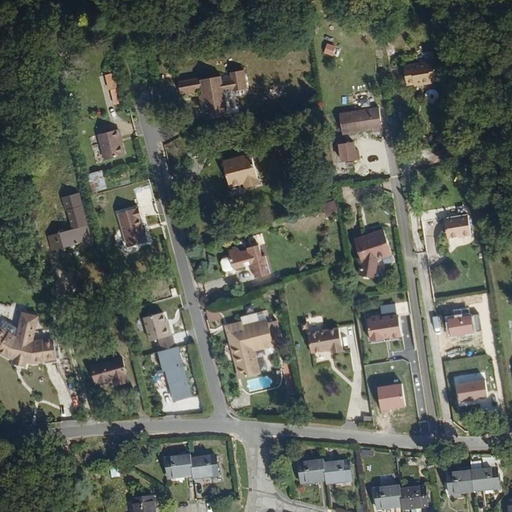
[(336,46),(327,43),(324,54),(332,56),(336,46)]
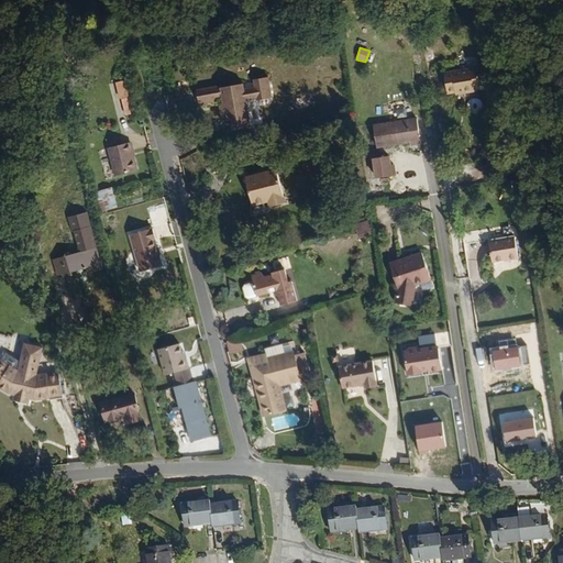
[(445,95),(453,94),(462,92),(463,96),(473,94),(472,90),(481,89),(481,87),(478,70),(478,69),(442,75),(445,95)]
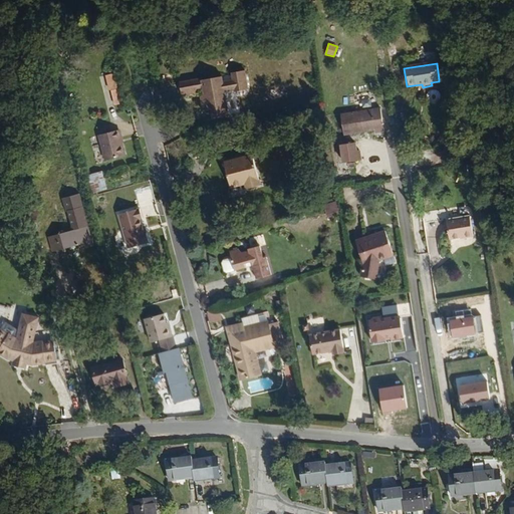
[(446,63),(437,64),(439,79),(448,78),(446,63)]
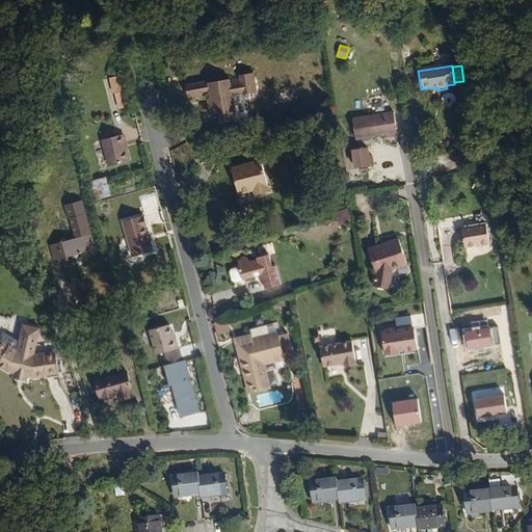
[(209,95),(209,98),(210,105),(206,105),(208,114),(216,113),(218,123),(236,118),(232,96),(241,94),(241,95),(256,92),(251,73),(238,76),(239,82),(229,85),(228,79),(208,83),(207,81),(184,84),(187,98),(209,95)]
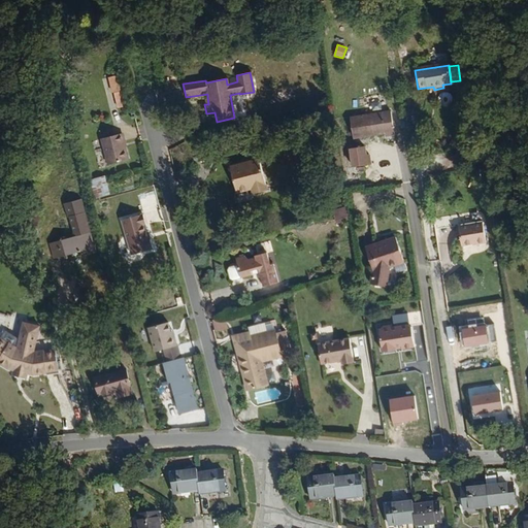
[(122,74),(108,77),(112,93),(113,92),(125,89),(122,74)]
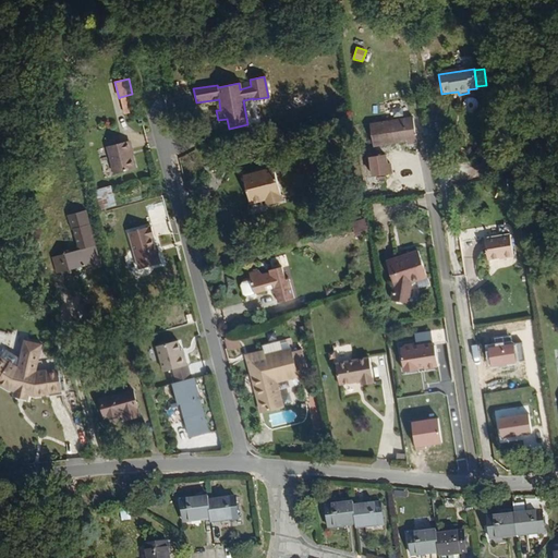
[(136,111),(132,94),(120,97),(124,113),(136,111)]
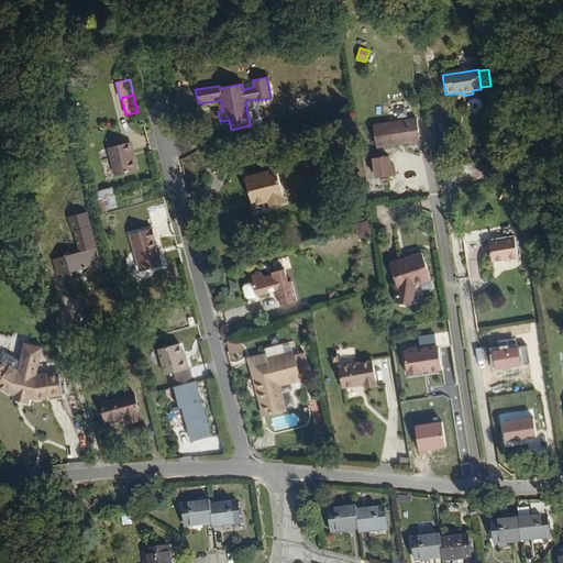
[(26,118),(13,121),(14,128),(29,123),(26,118)]
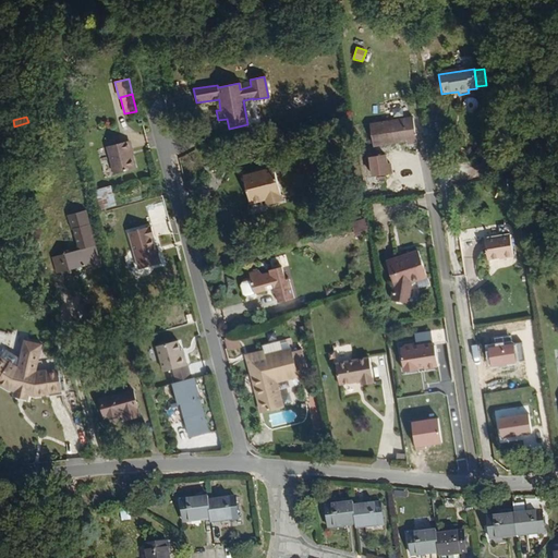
[(410,119),(368,124),(374,147),(405,143),(405,145),(415,144),(410,119)]
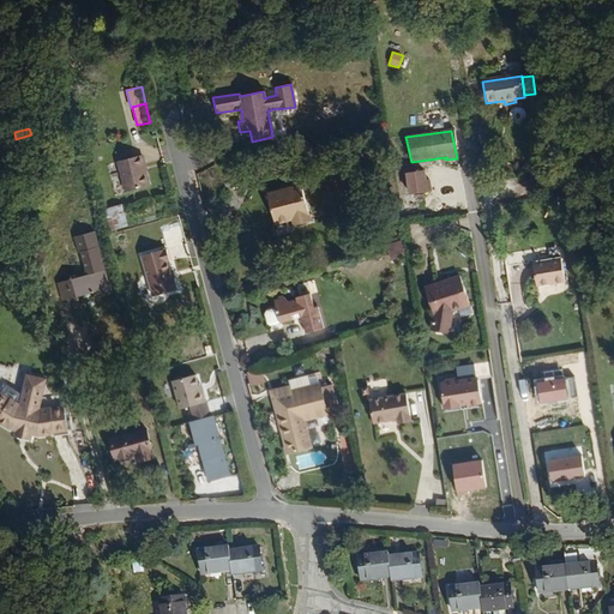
[(36,146),(20,151),(23,158),(38,155),(36,146)]
